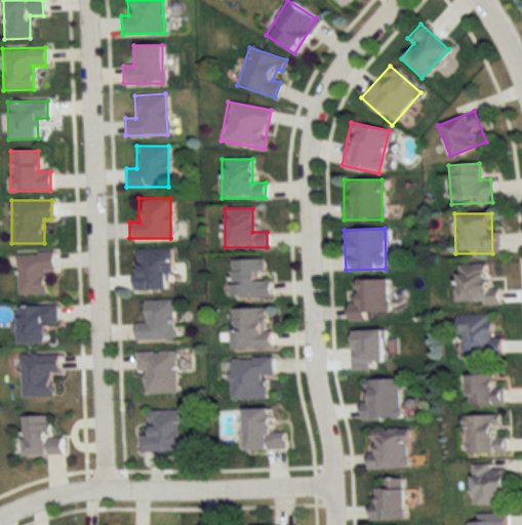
[(168,249),(131,249),(131,290),(168,290),(168,249)]
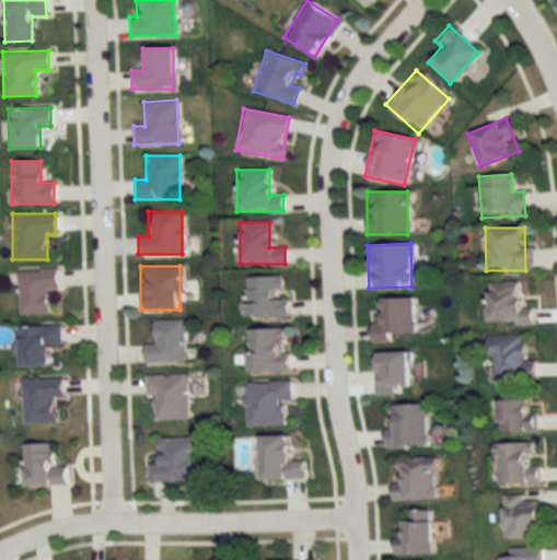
[(16,270),(16,313),(47,313),(47,289),(56,289),(56,270),(16,270)]
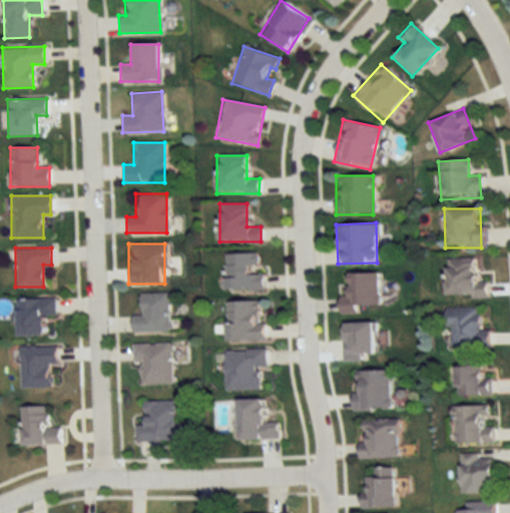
[(222,253),(224,292),(263,291),(263,272),(257,272),(256,252),(222,253)]
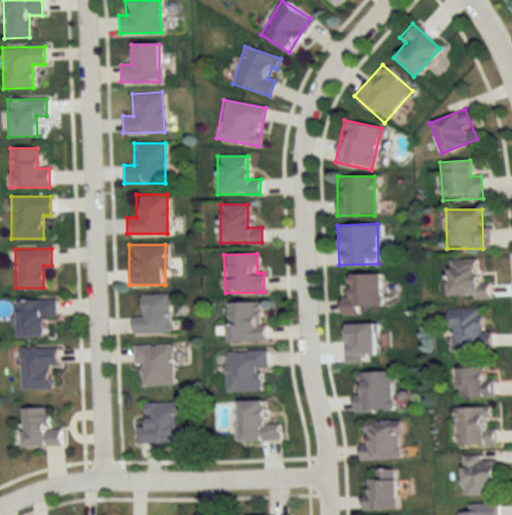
[(475,281),(475,260),(445,260),(445,298),(487,298),(487,281),(475,281)]
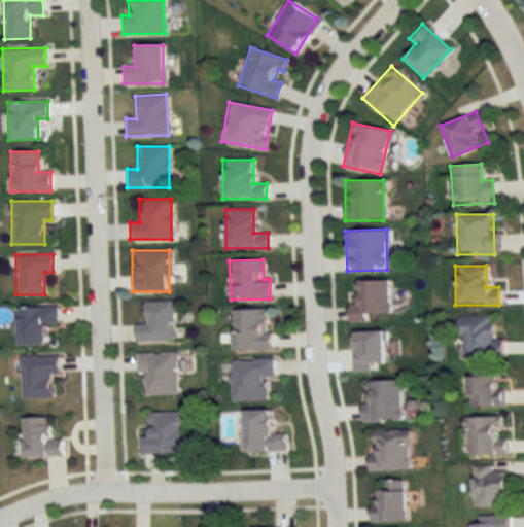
[(365,322),(365,313),(387,313),(387,280),(347,280),(347,322),(365,322)]
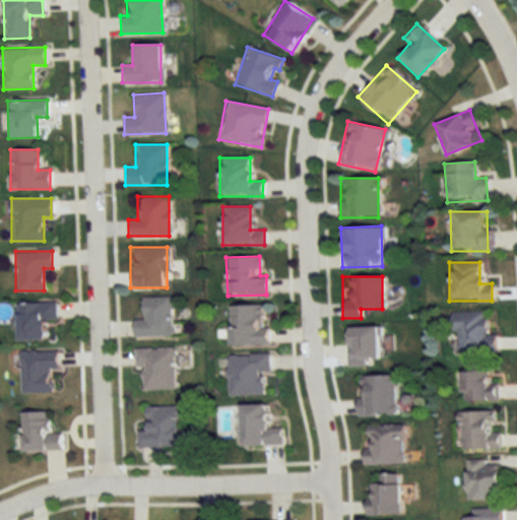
[(170,297),(141,297),(141,321),(132,321),(132,337),(170,337),(170,297)]
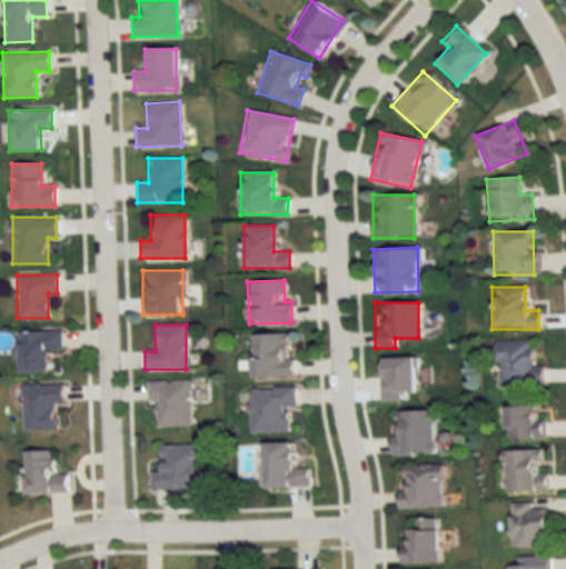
[(48,372),(48,350),(60,350),(60,331),(17,331),(17,372),(48,372)]
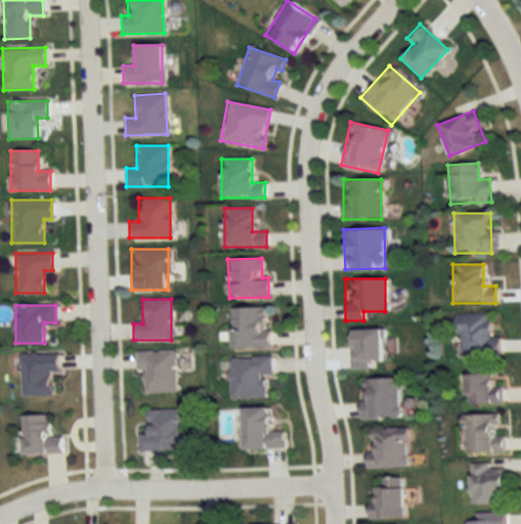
[(268,348),(267,307),(229,307),(230,348),(268,348)]
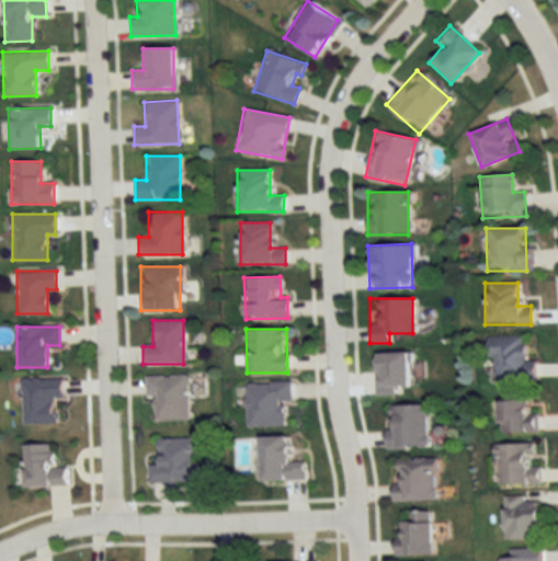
[(484,359),(488,359),(488,379),(532,379),(532,361),(521,361),(521,335),(484,335),(484,359)]
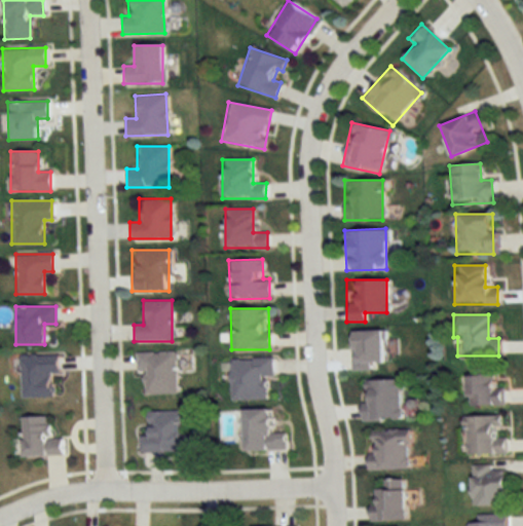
[(176,393),(175,351),(137,352),(139,396),(176,393)]
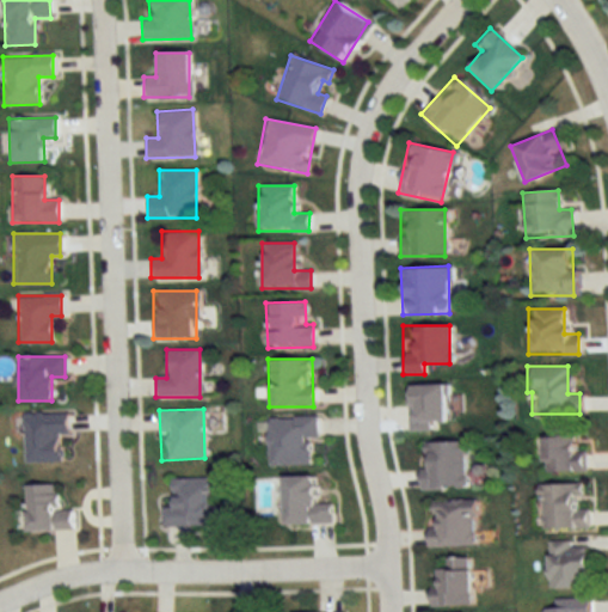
[(59,435),(67,435),(66,414),(22,414),(22,463),(59,463),(59,435)]
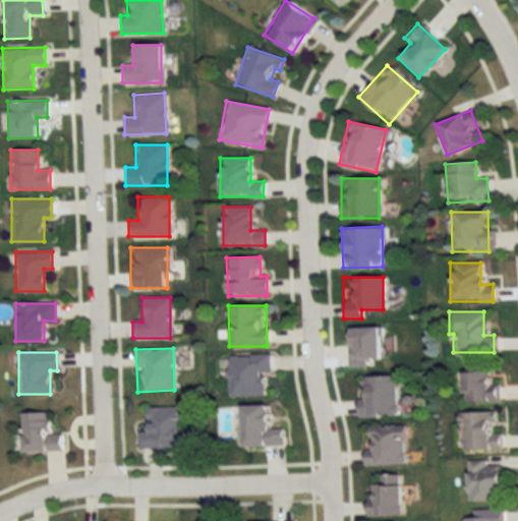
[(228,398),(262,396),(262,373),(270,373),(269,355),(227,356),(228,398)]
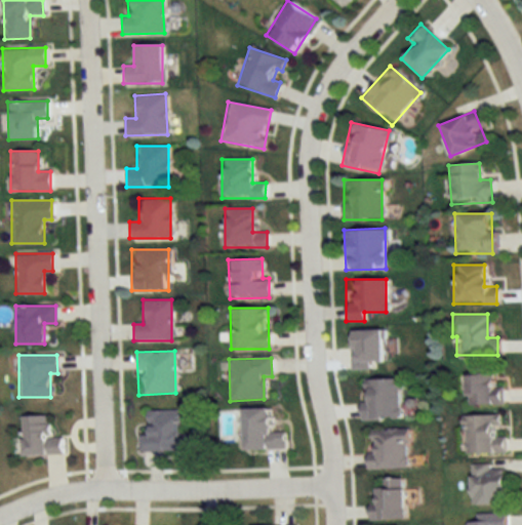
[(463,373),(464,405),(498,404),(497,373),(463,373)]
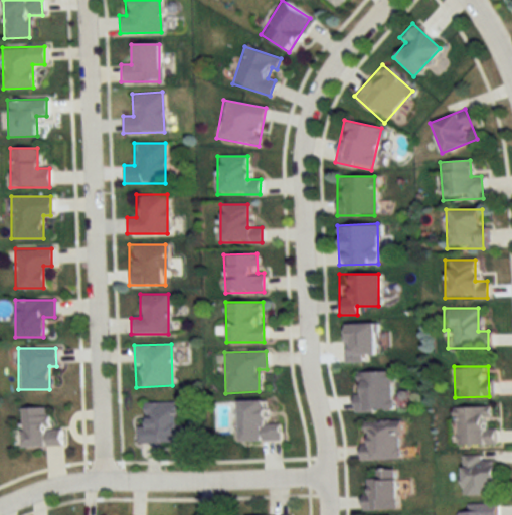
[(391,372),(352,372),(353,412),(391,411),(391,372)]
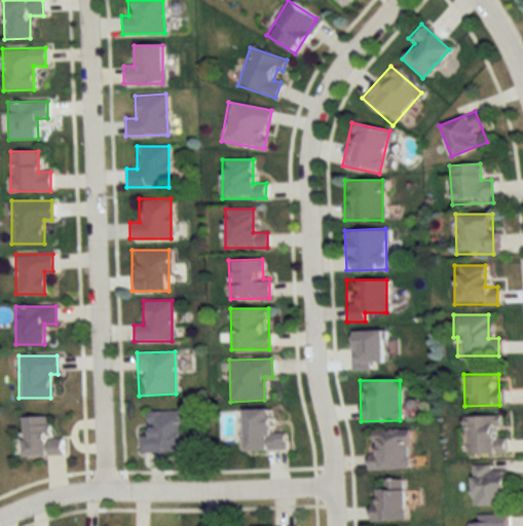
[(268,409),(243,410),(244,451),(284,450),(284,437),(268,438),(268,409)]
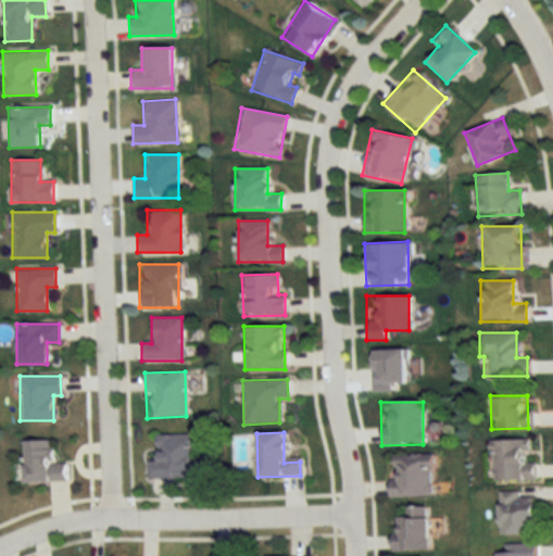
[(145,460),(145,479),(190,479),(190,434),(155,436),(155,460),(145,460)]
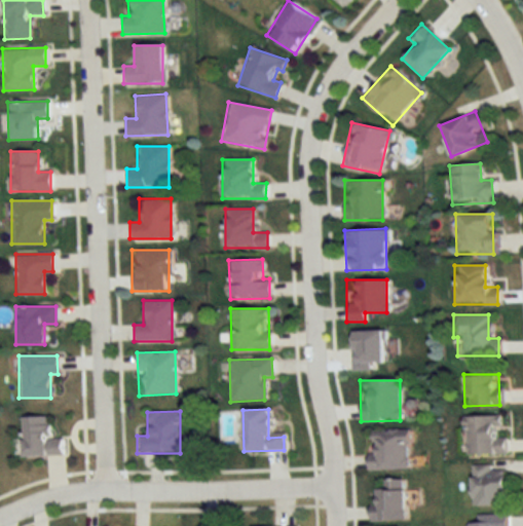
[(21,417),(21,456),(62,455),(61,438),(48,438),(47,416),(21,417)]
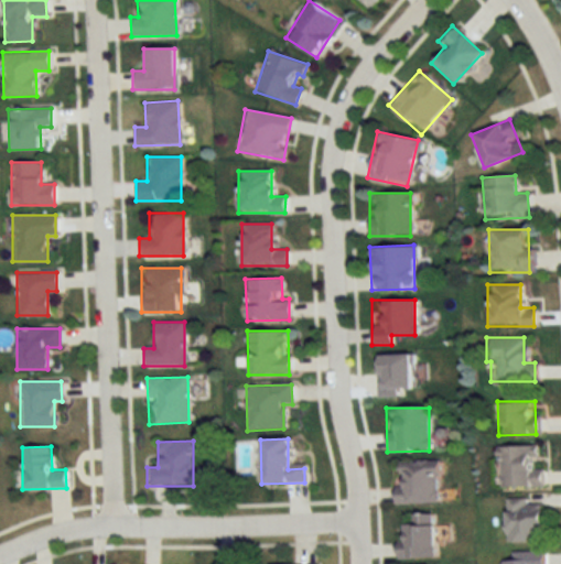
[(495,446),(495,488),(537,488),(536,446),(495,446)]
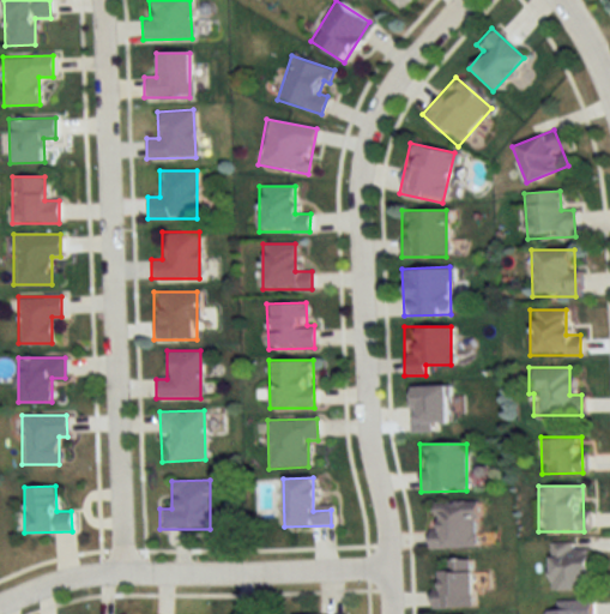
[(473,503),(427,504),(428,549),(475,548),(473,503)]
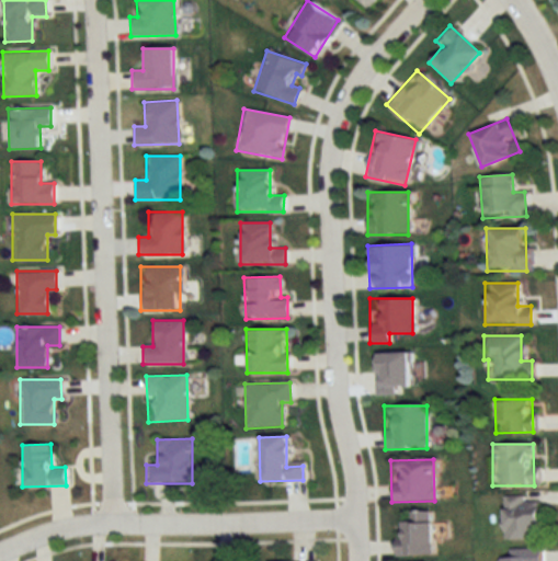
[(536,496),(500,496),(500,540),(536,540),(536,496)]
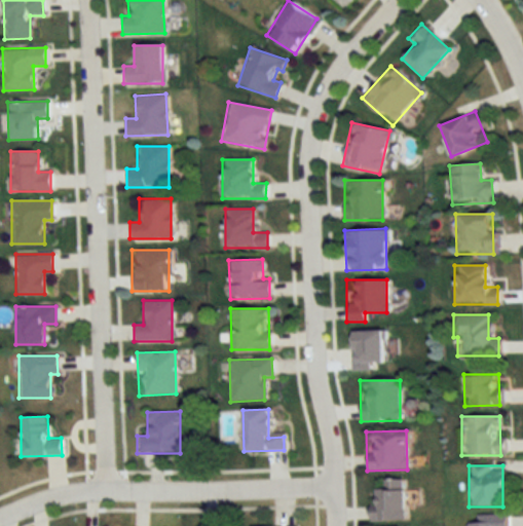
[(372,521),(402,521),(402,481),(372,481),(372,521)]
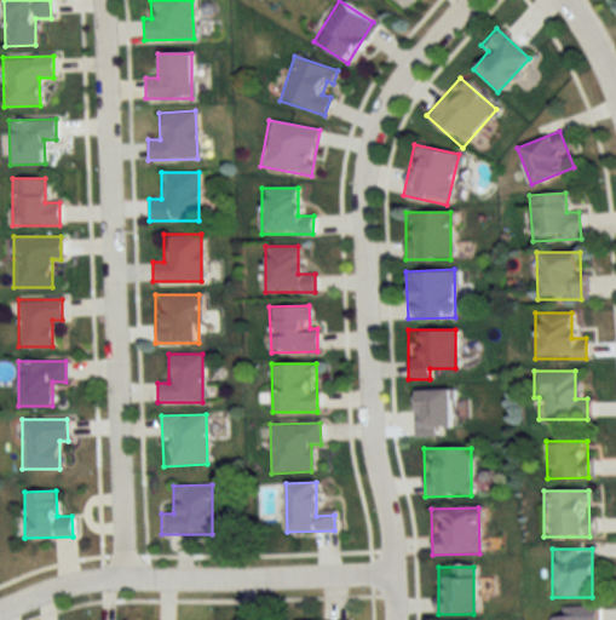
[(594,619),(594,607),(548,607),(547,619),(594,619)]
